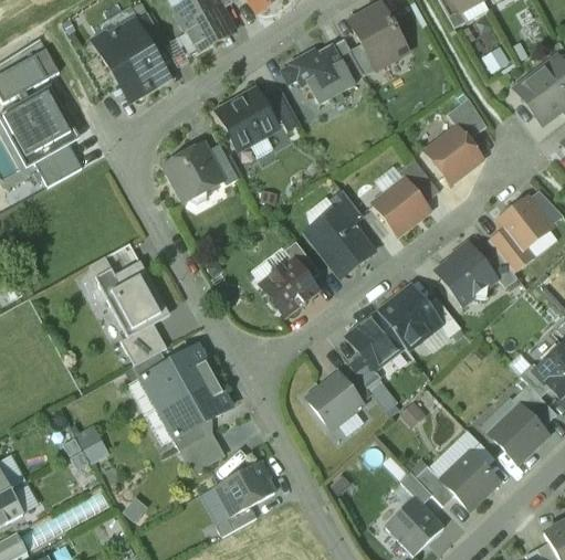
[(170,0),(187,31),(177,37),(187,55),(233,30),(218,2),(222,0),(170,0)]
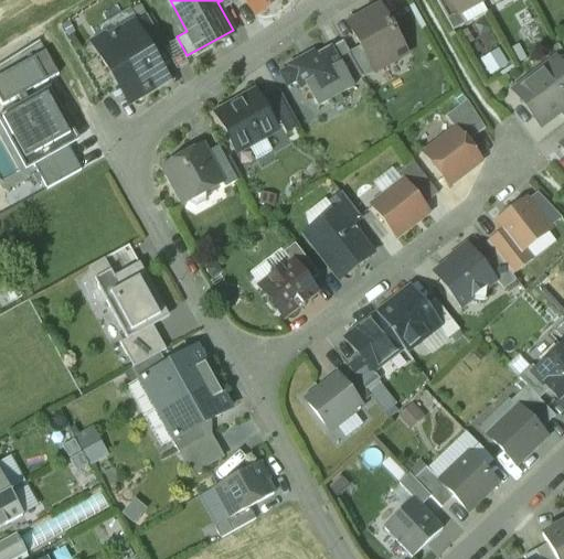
[(252,0),(257,9),(273,0),(252,0)]
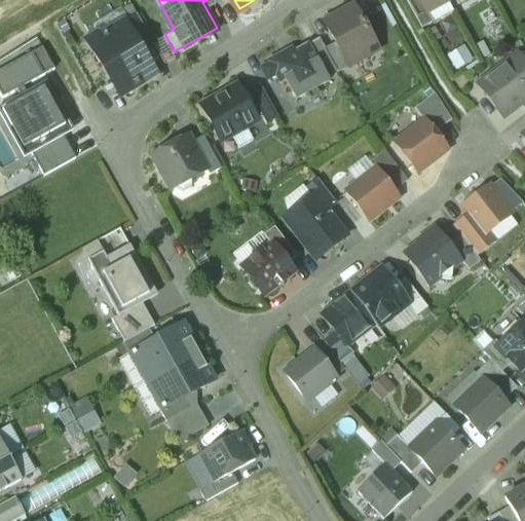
[(428,8),(426,9),(421,0),(408,0),(422,26),(434,19),(428,8)]
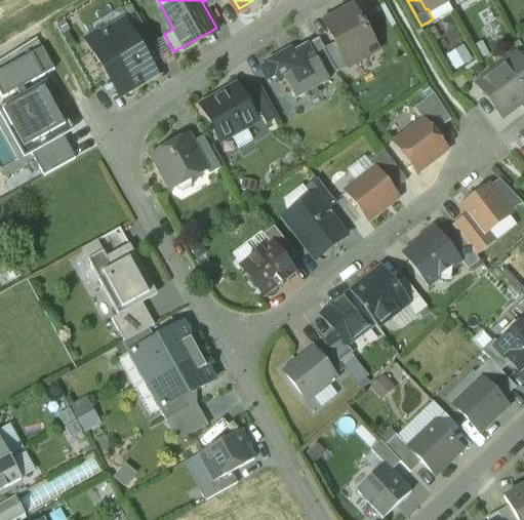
[(420,0),(426,9),(428,8),(443,0),(420,0)]
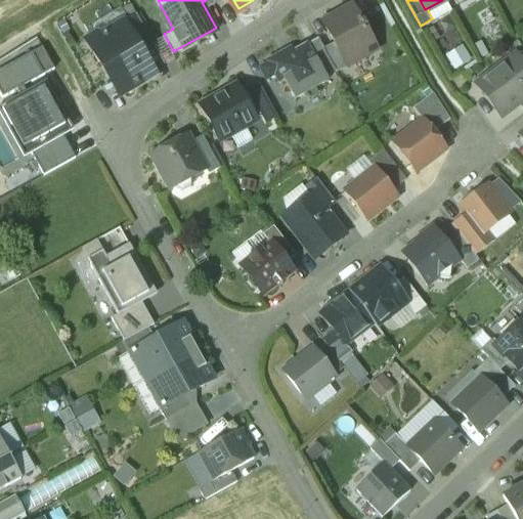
[(377,47),(352,2),(323,18),(335,39),(347,62),(377,47)]
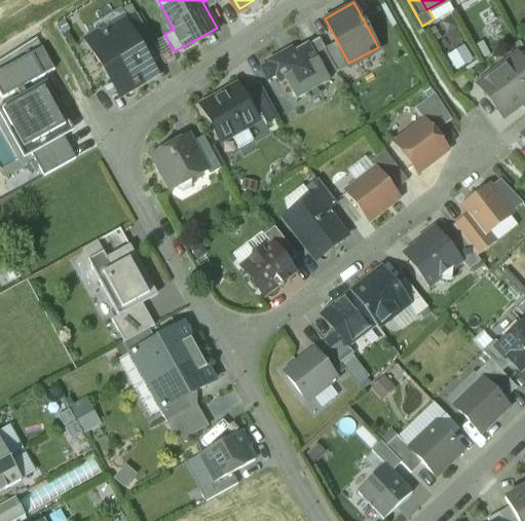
[(124,19),(139,42),(151,36),(137,10),(124,19)]
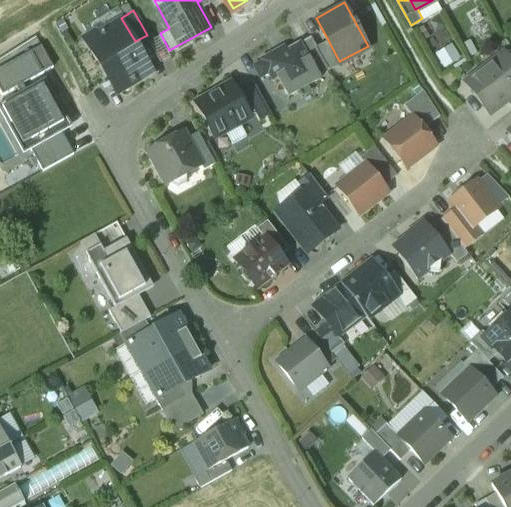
[(121,18),(100,30),(95,29),(85,35),(118,90),(152,69),(135,41),(121,18)]
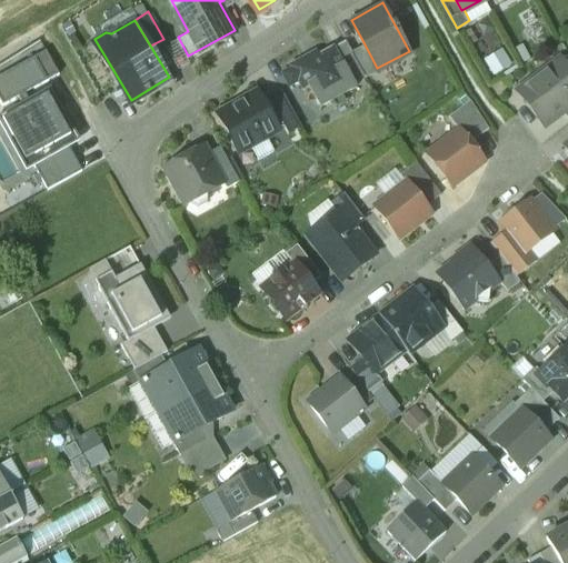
[(352,80),(365,73),(351,49),(346,39),(334,44),(352,80)]
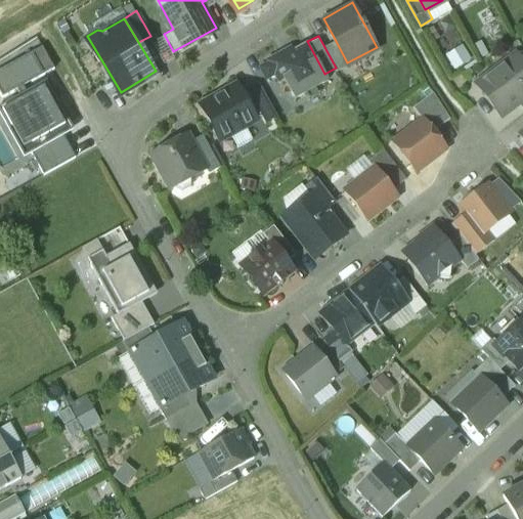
[(337,69),(347,62),(335,39),(323,45),(336,68),(337,69)]
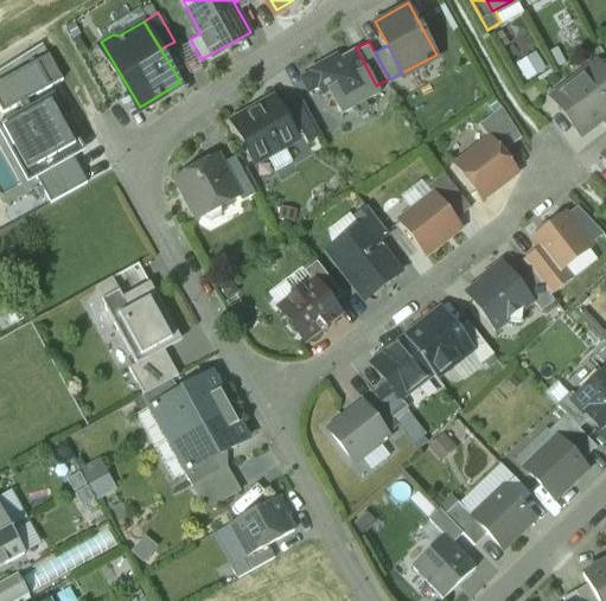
[(0,75),(0,107),(2,112),(55,82),(63,76),(46,48),(0,75)]
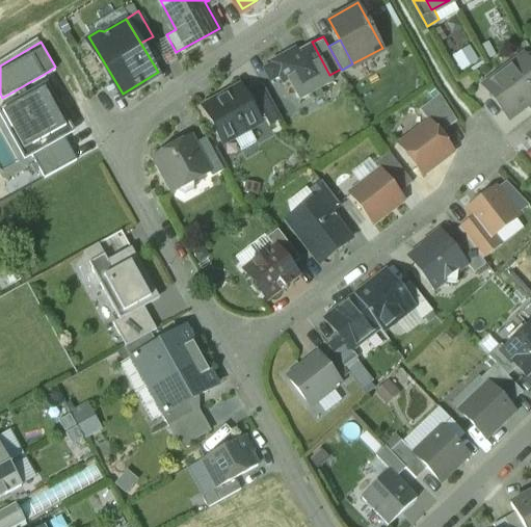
[(312,42),(288,55),(286,50),(271,58),(272,60),(264,66),(270,78),(280,73),(284,80),(289,78),(299,98),(333,79),(329,75),(312,42)]
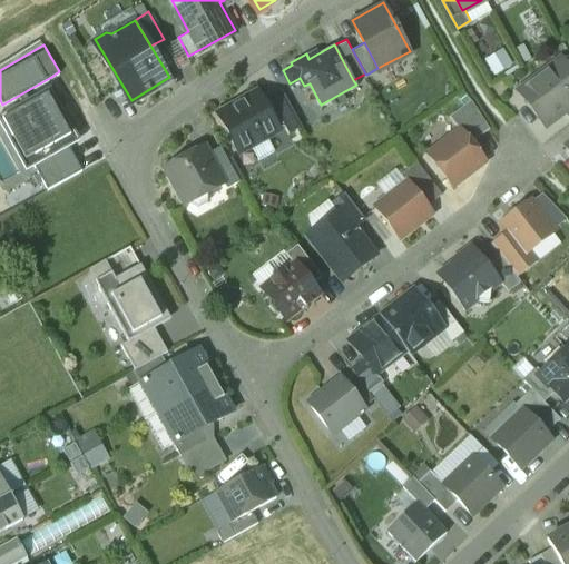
[(568,56),(563,56),(519,89),(545,122),(563,108),(568,104),(568,56)]
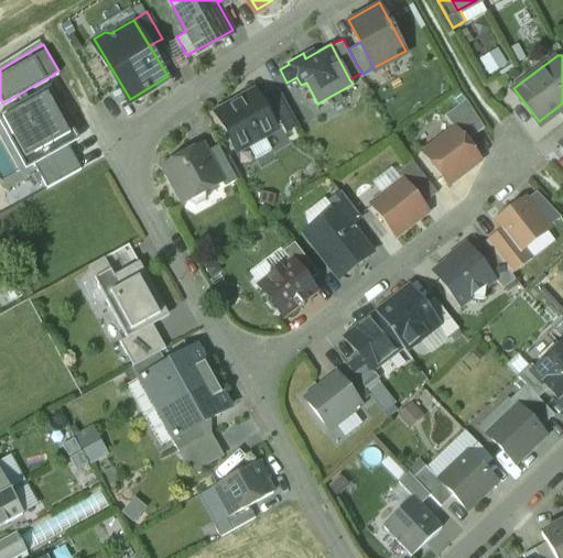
[(32,163),(69,141),(84,132),(51,76),(2,104),(0,105),(0,123),(25,166),(32,163)]
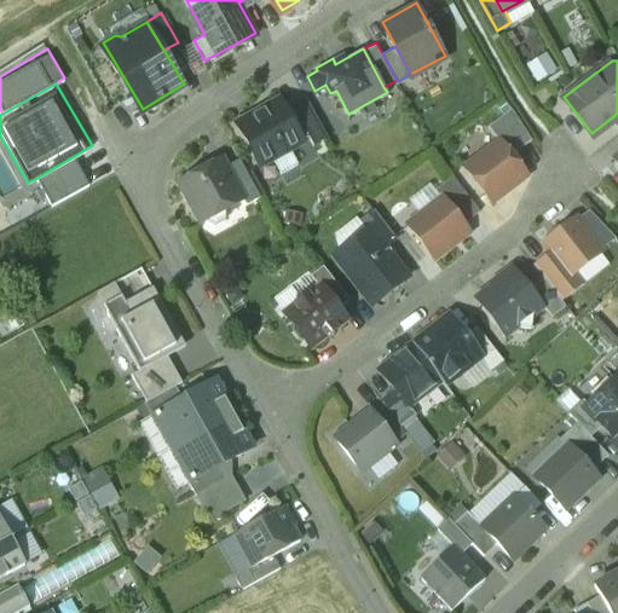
[(279,97),(237,120),(260,162),(273,155),(281,171),(298,161),(289,146),(302,139),(286,108),(279,97)]
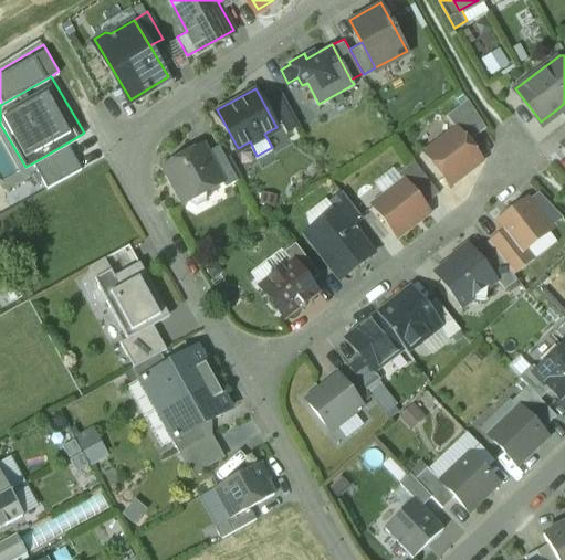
[(281,88),(261,98),(276,127),(283,124),(286,130),(300,123),(281,88)]
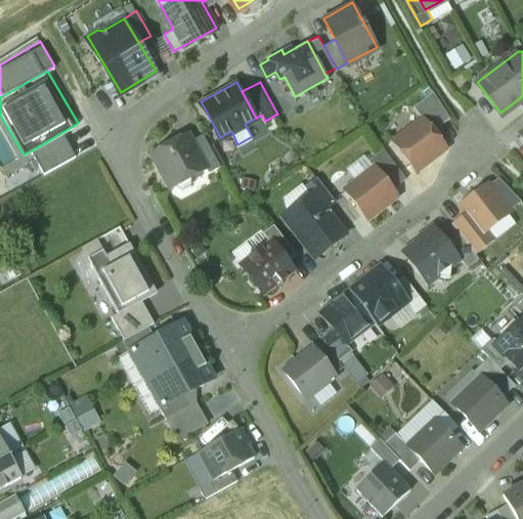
[(424,118),(433,129),(449,117),(433,90),(412,105),(423,118),(424,118)]
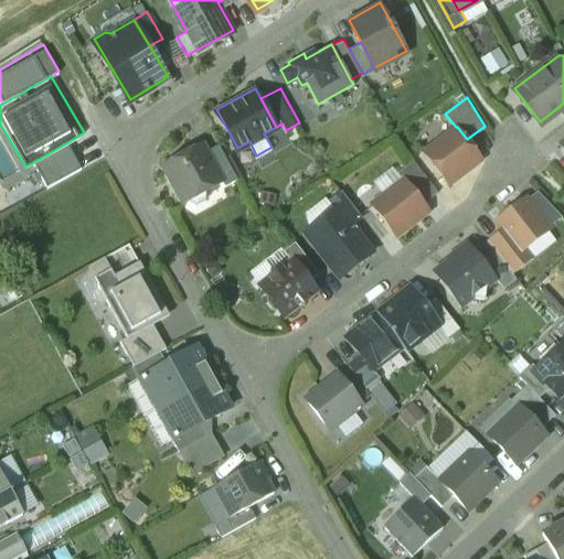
[(456,127),(425,151),(448,181),(480,157),(467,139),(457,127),(456,127)]
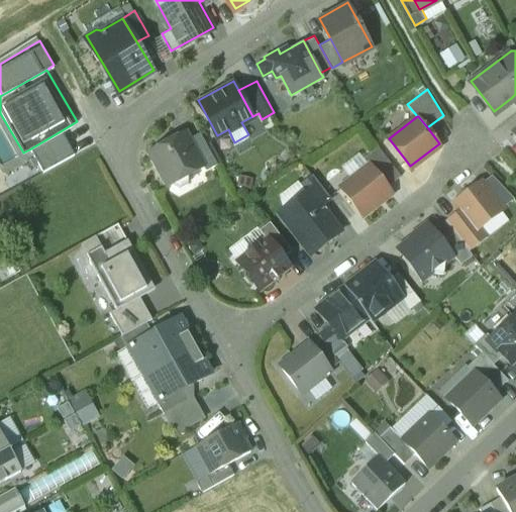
[(29,149),(41,171),(77,150),(64,129),(29,149)]
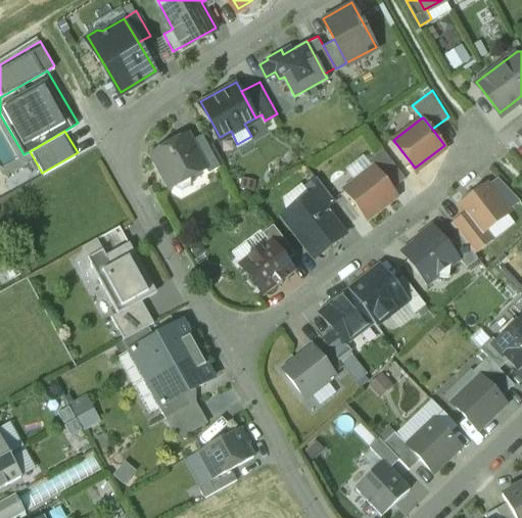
[(188,132),(151,152),(170,186),(174,183),(175,185),(181,188),(190,184),(190,177),(189,175),(205,166),(206,165),(192,138),(188,132)]
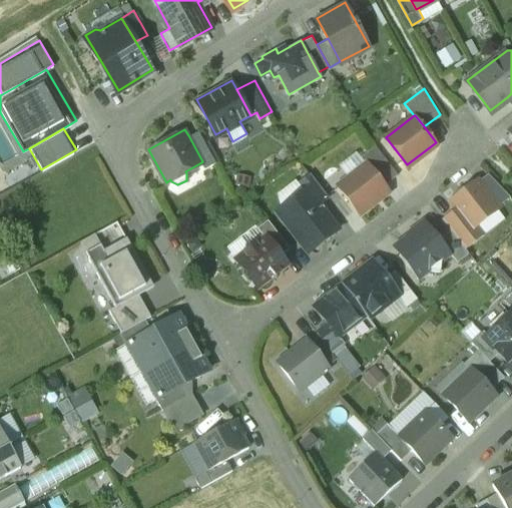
[(198,129),(188,135),(202,161),(201,162),(204,166),(215,161),(198,129)]
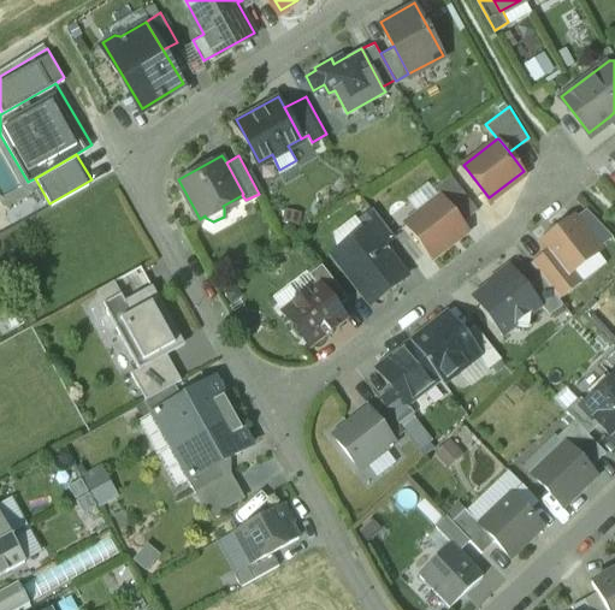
[(433,187),(441,195),(461,220),(478,208),(451,173),(433,187)]
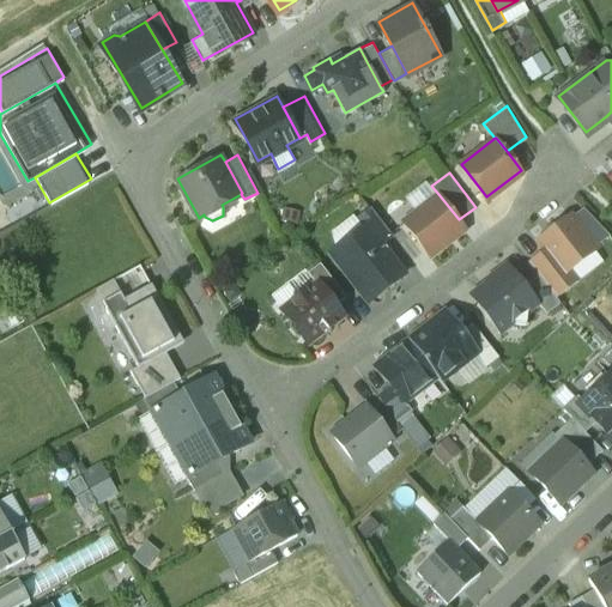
[(438,194),(404,220),(429,253),(464,226),(459,219),(438,194)]
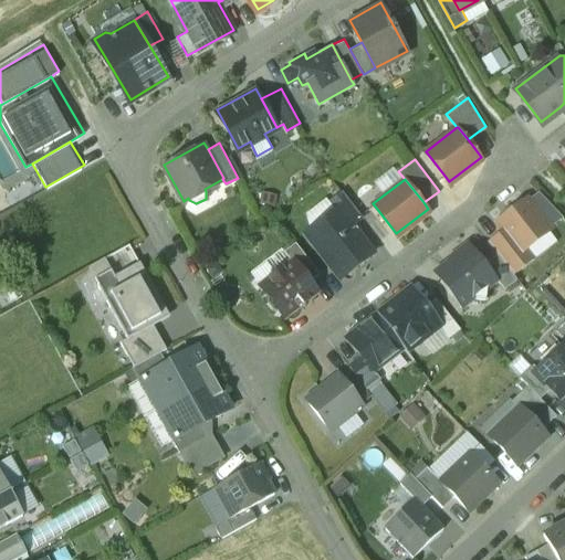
[(351,224),(352,223),(363,215),(344,191),(332,200),(337,207),(351,224)]
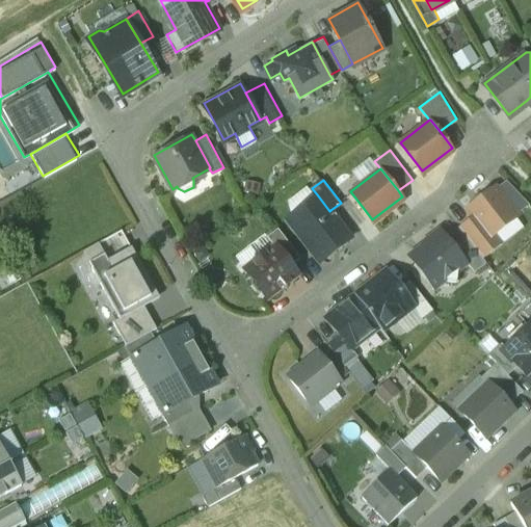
[(495,185),(467,207),(474,216),(488,236),(494,232),(516,214),(495,185)]
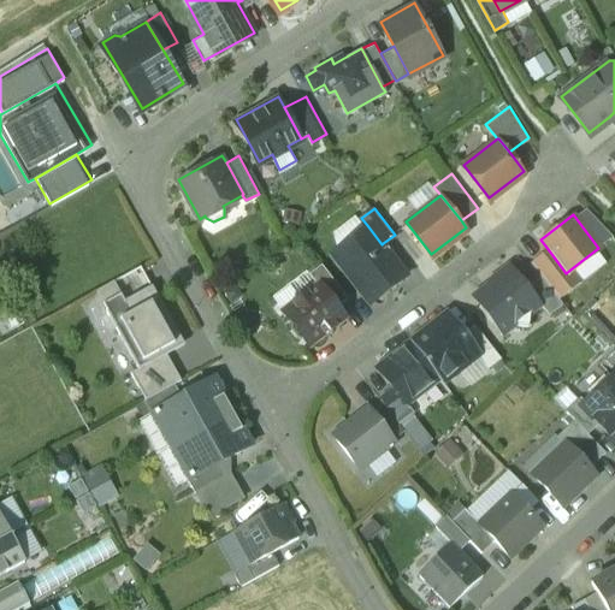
[(382,244),(367,225),(332,252),(370,301),(406,273),(383,243),(382,244)]
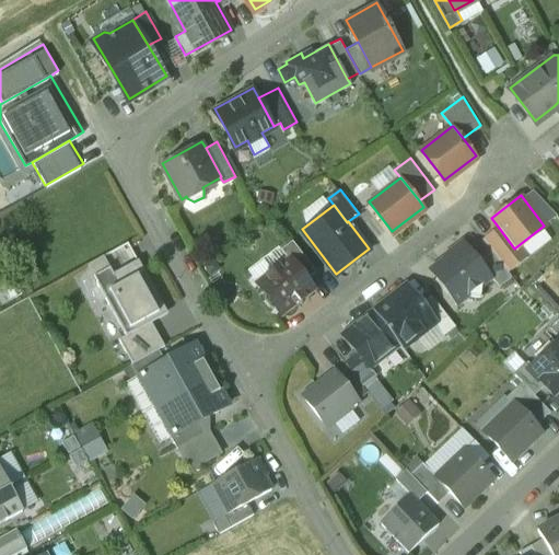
[(528,255),(520,244),(514,249),(499,228),(484,239),(492,250),(508,270),(528,255)]
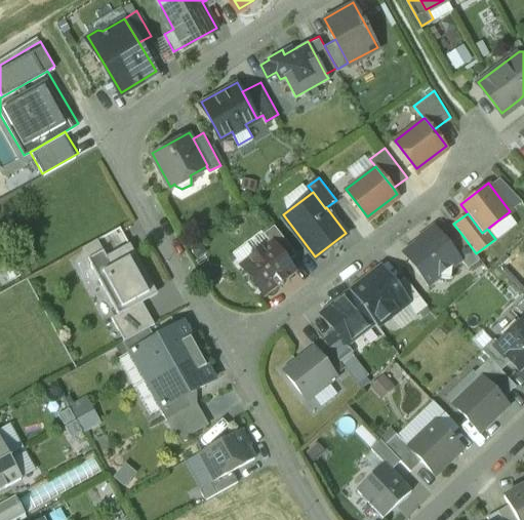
[(272,240),(287,261),(296,252),(274,224),(264,232),(270,241),(272,240)]
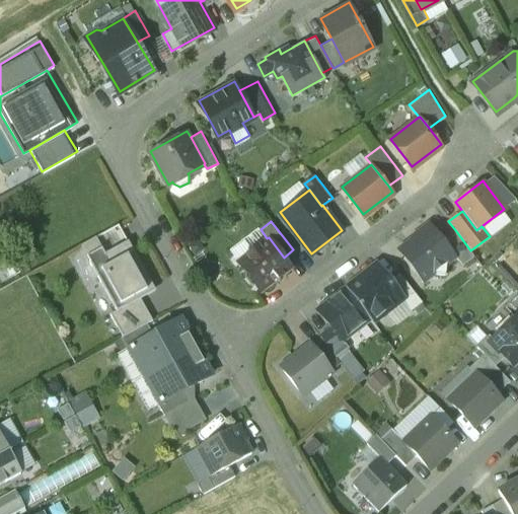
[(430,221),(420,229),(421,231),(399,247),(405,254),(403,257),(422,280),(433,272),(445,273),(447,261),(455,254),(444,239),(430,221)]
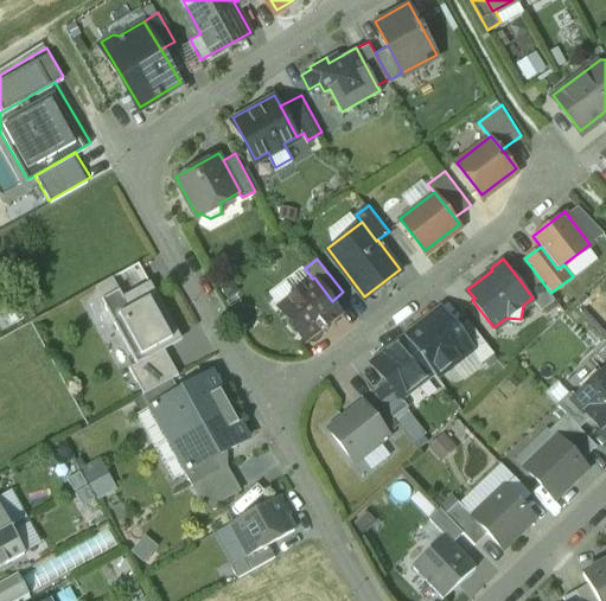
[(555,299),(550,293),(534,270),(520,280),(533,298),(541,309),(555,299)]
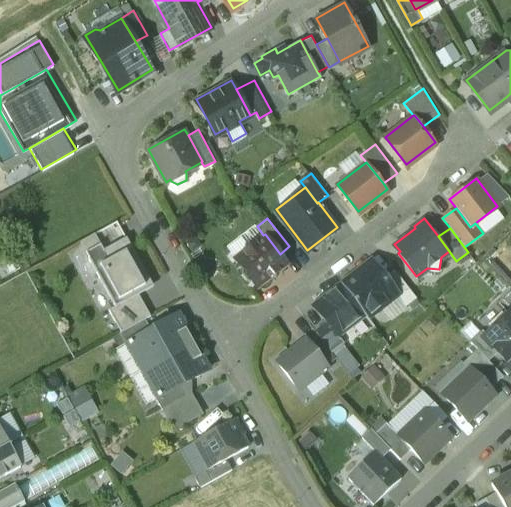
[(104,247),(95,231),(80,239),(90,255),(104,247)]
